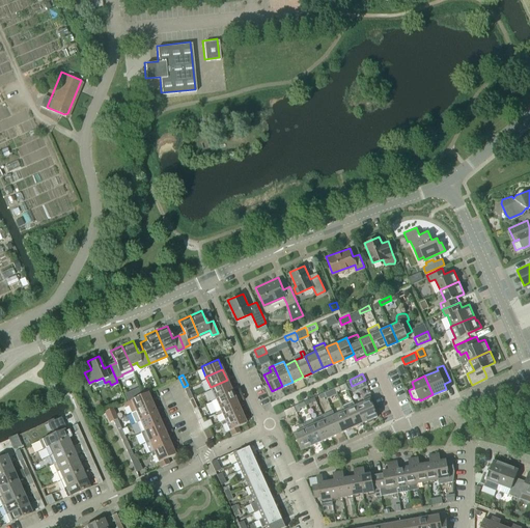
[(215,397),(231,390),(227,380),(211,387),(215,397)]
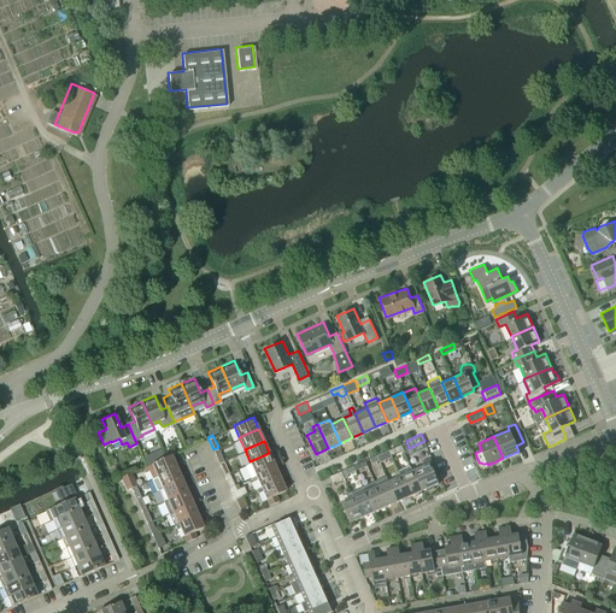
[(218,461),(223,459),(218,447),(213,449),(218,461)]
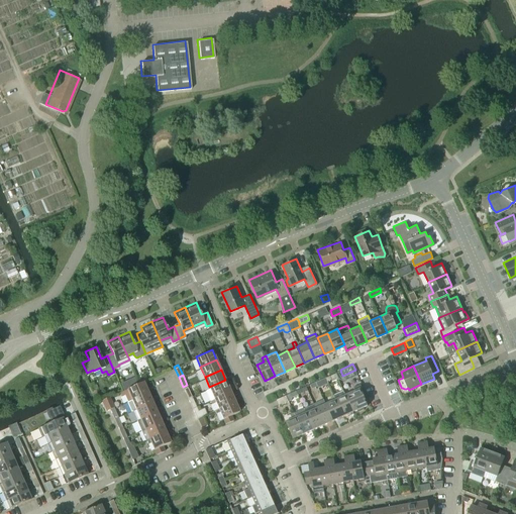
[(328,382),(327,380),(325,376),(316,380),(319,386),(328,382)]
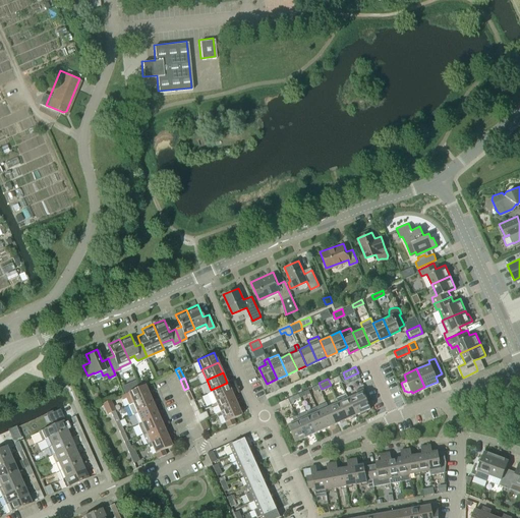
[(149,394),(143,383),(120,394),(121,397),(124,396),(127,403),(149,394)]
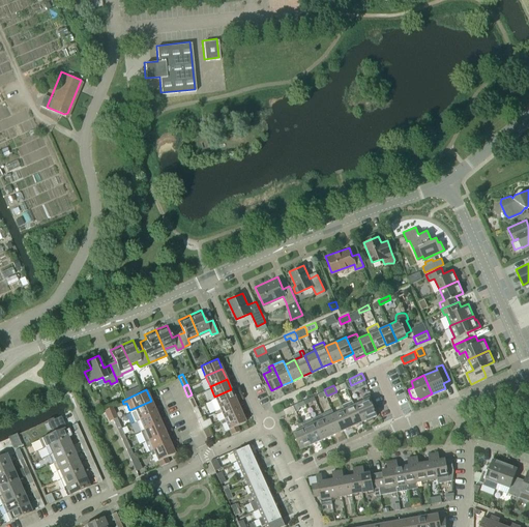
[(215,409),(235,400),(231,389),(214,397),(210,399),(215,409)]
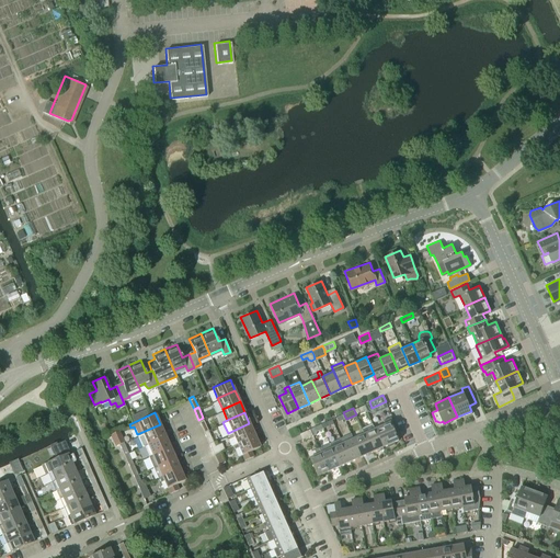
[(385,420),(374,425),(375,428),(383,445),(387,443),(388,445),(395,443),(393,441),(399,439),(391,421),(392,421),(390,416),(384,419),(385,420)]
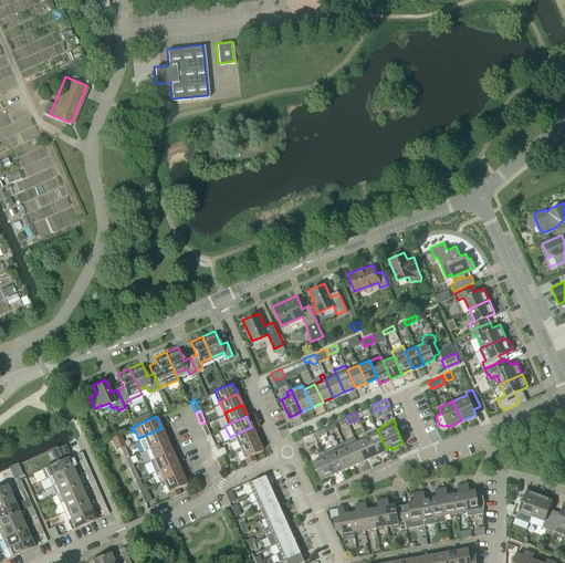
[(206,435),(209,433),(205,421),(200,424),(206,435)]
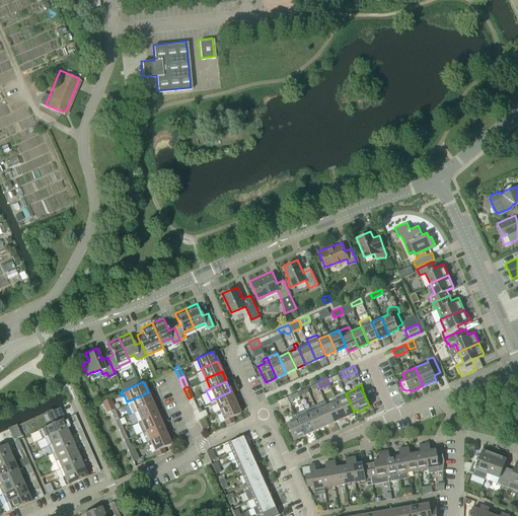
[(298,394),(297,390),(287,395),(289,401),(291,400),(293,397),(298,394)]
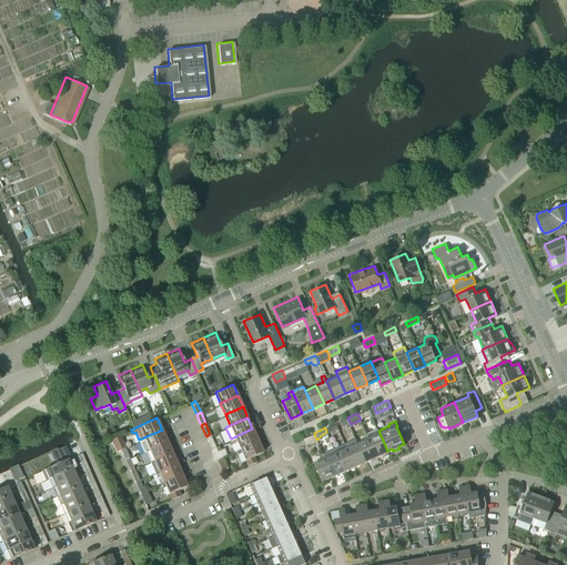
[(374,430),(366,433),(376,455),(387,451),(380,433),(378,431),(377,427),(374,430)]
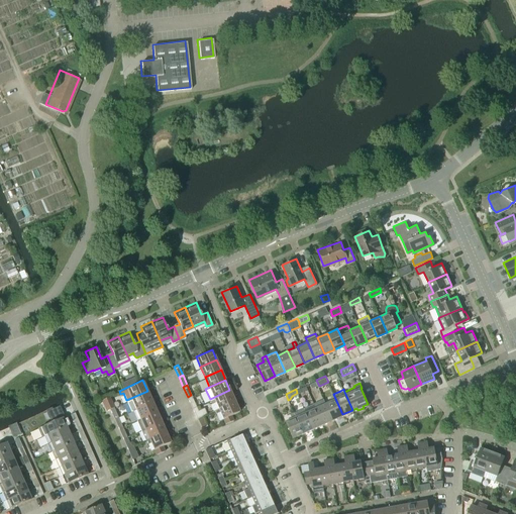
[(229,390),(210,399),(211,402),(215,400),(218,407),(234,400),(229,390)]
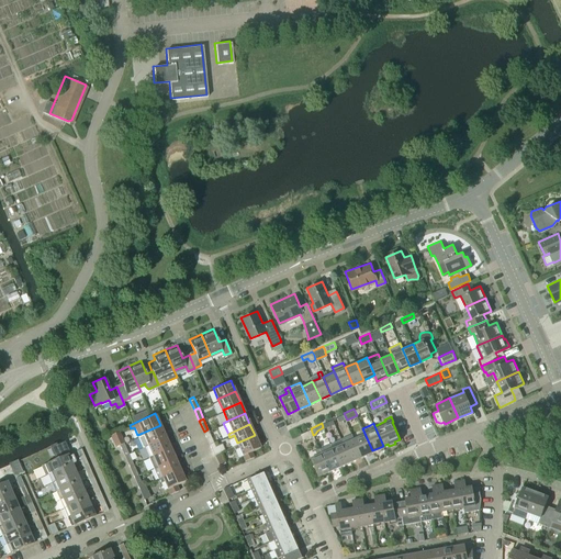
[(160,425),(137,435),(142,446),(144,445),(165,435),(160,425)]
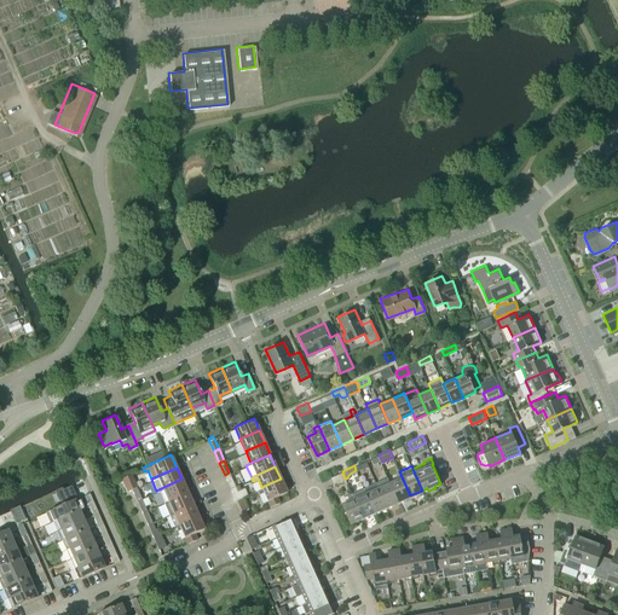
[(342,471),(330,476),(333,483),(345,479),(342,471)]
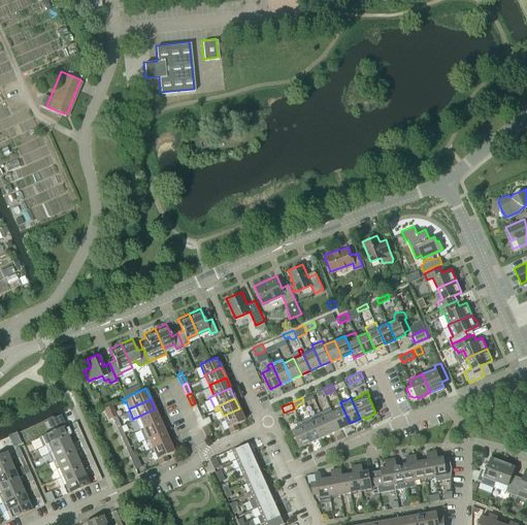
[(339,408),(332,412),(340,428),(350,423),(340,402),(337,403),(339,408)]
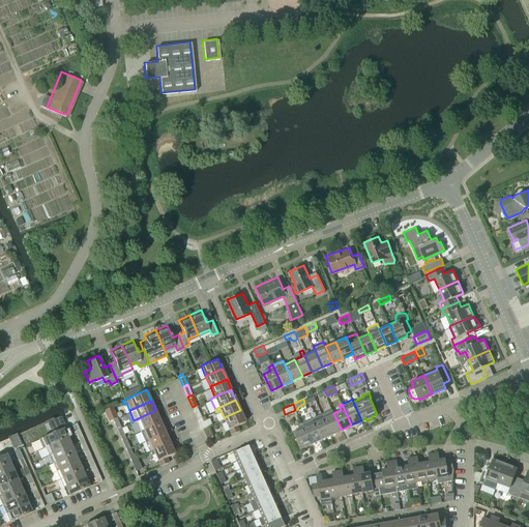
[(109,419),(113,417),(117,416),(115,411),(112,405),(104,409),(109,419)]
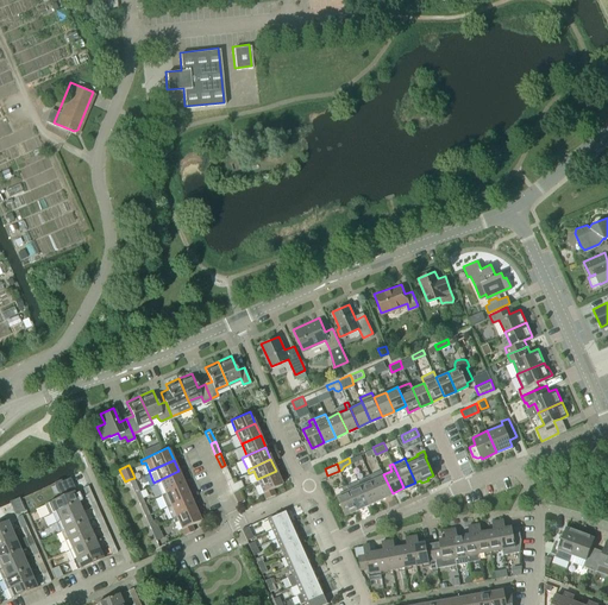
[(226,478),(231,477),(225,465),(221,467),(226,478)]
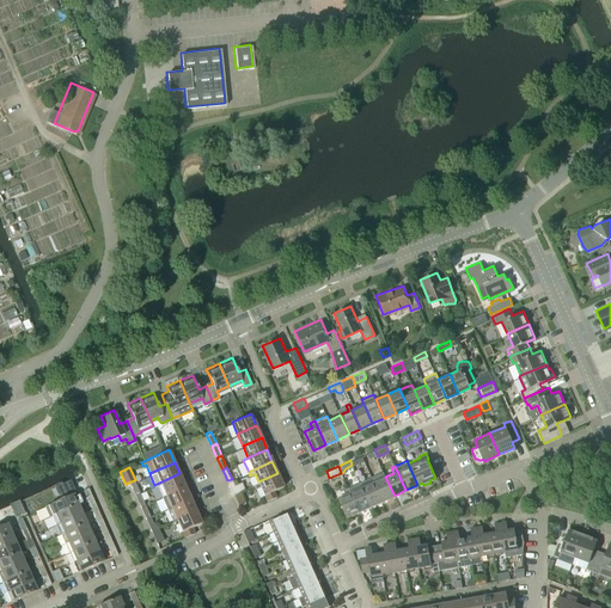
[(179,473),(157,484),(162,496),(185,485),(179,473)]
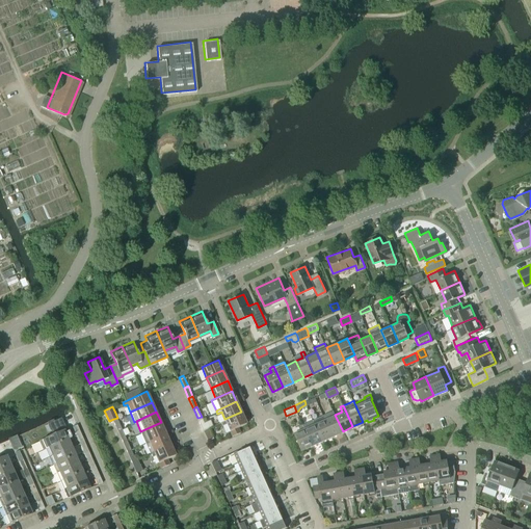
[(241,412),(224,419),(220,421),(221,424),(226,422),(232,434),(240,431),(237,426),(245,422),(241,412)]
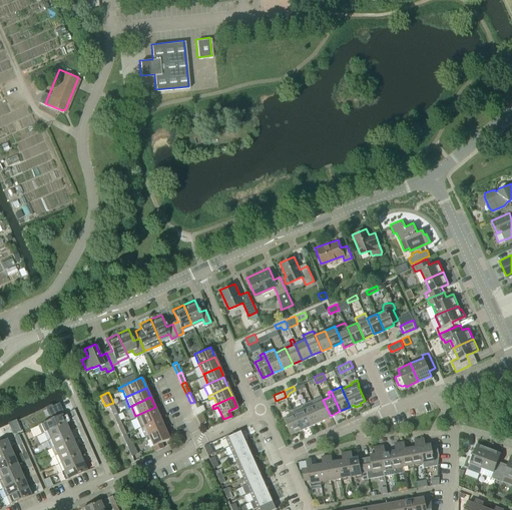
[(458,408),(467,404),(465,398),(455,402),(458,408)]
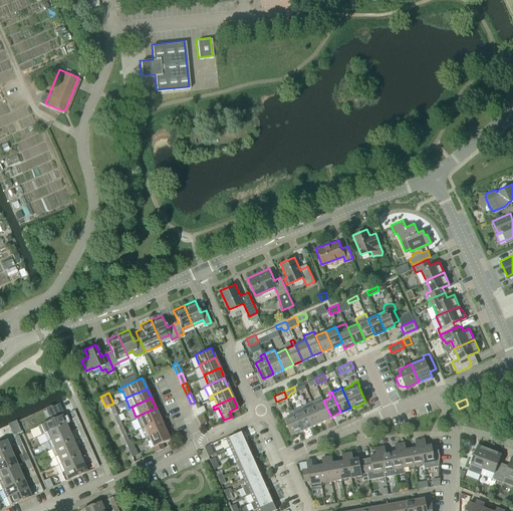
[(311,400),(301,404),(302,405),(304,410),(311,426),(321,421),(313,405),(311,400)]
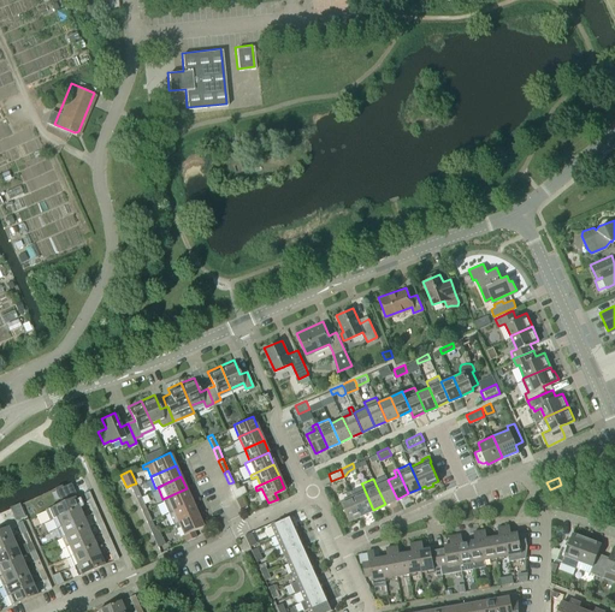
[(388,480),(376,485),(385,504),(397,499),(388,480)]
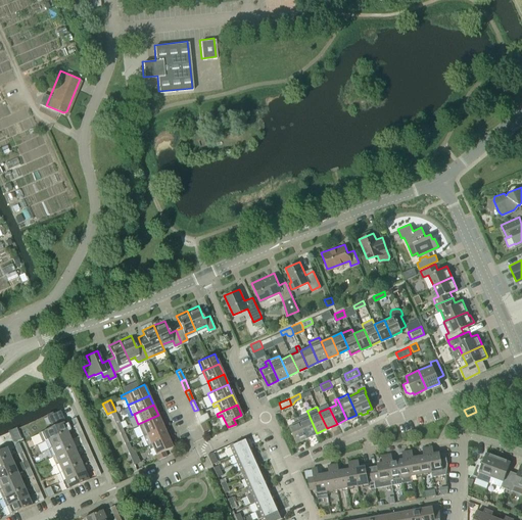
[(59,409),(52,412),(57,423),(62,421),(60,417),(62,416),(59,409)]
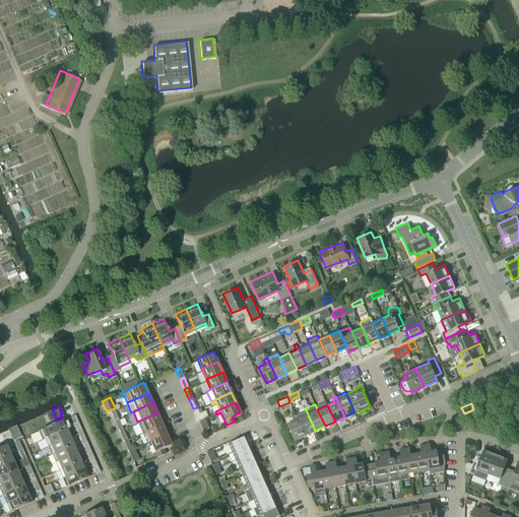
[(204,407),(198,410),(197,407),(193,408),(197,418),(203,416),(207,414),(204,407)]
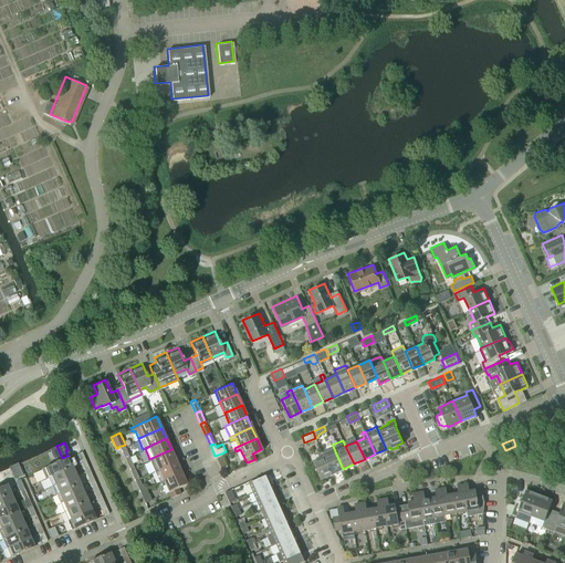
[(125,445),(121,446),(125,457),(129,455),(125,445)]
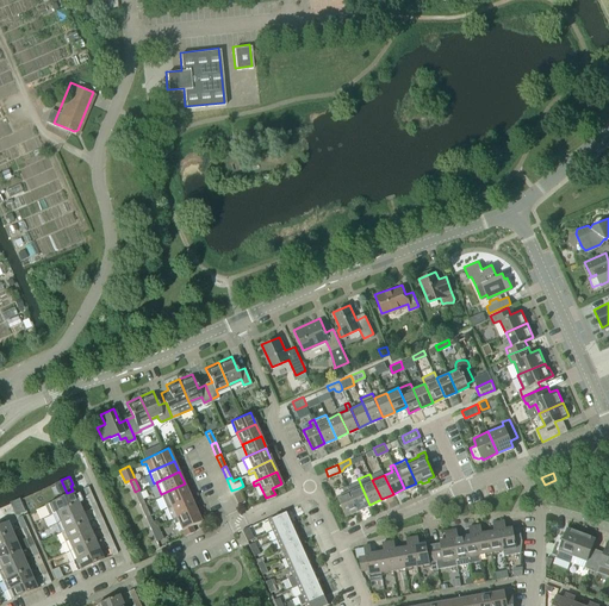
[(359,480),(347,485),(358,510),(370,505),(361,486),(359,480)]
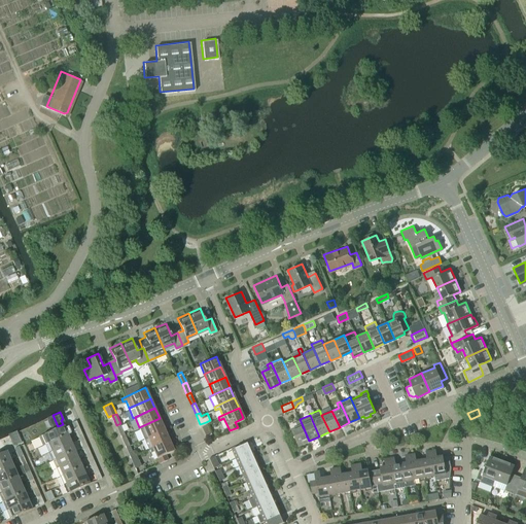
[(160,418),(139,427),(143,438),(147,437),(147,435),(164,428),(160,418)]
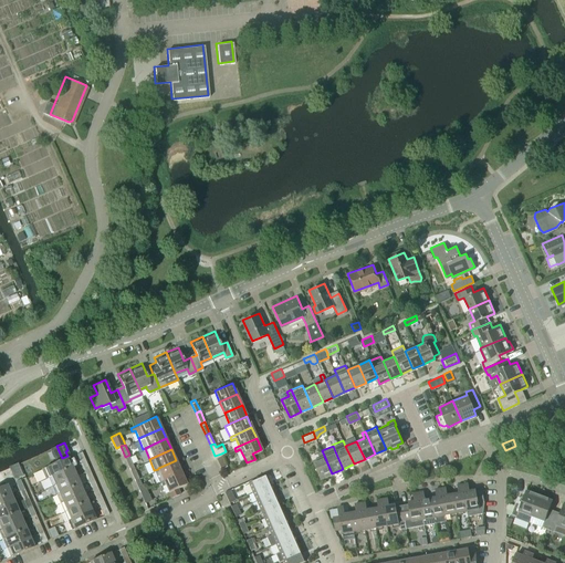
[(320,458),(312,460),(321,479),(332,473),(322,450),(317,452),(320,458)]
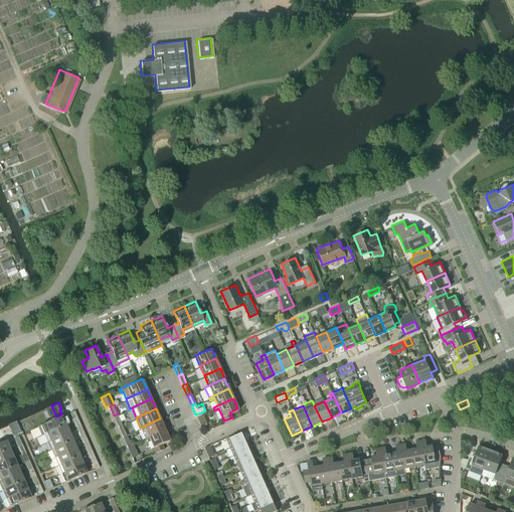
[(206,422),(201,412),(195,414),(200,425),(206,422)]
